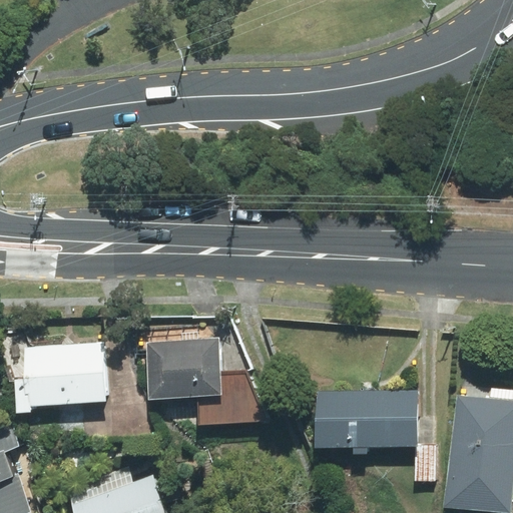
[(218,339),(147,344),(149,399),(198,396),(198,425),(264,421),(245,371),(220,372),(218,339)]
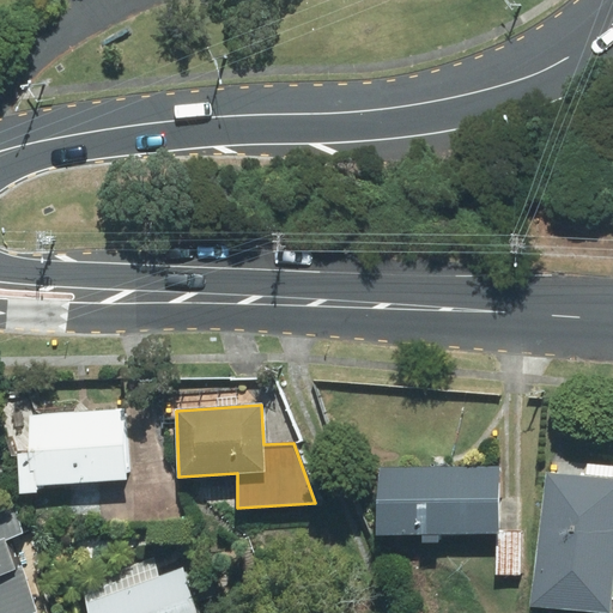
[(29,454),(18,455),(19,493),(36,493),(37,486),(127,480),(121,410),(30,416),(29,454)]
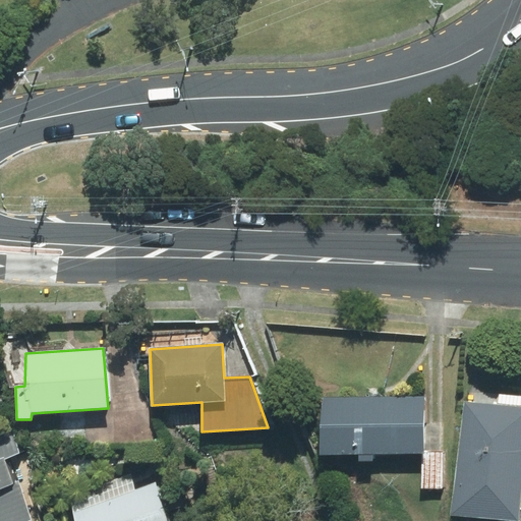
[(498,405),(464,401),(452,514),(517,520),(518,520),(520,498),(520,396),(499,394),(498,405)]
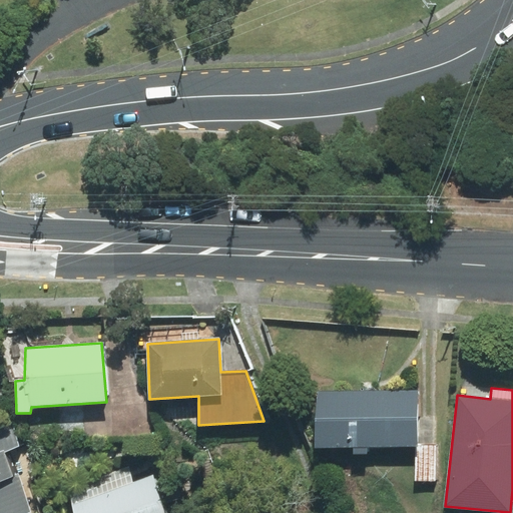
[(368,454),(368,446),(417,446),(418,390),(316,389),(315,447),(353,447),(353,454),(368,454)]
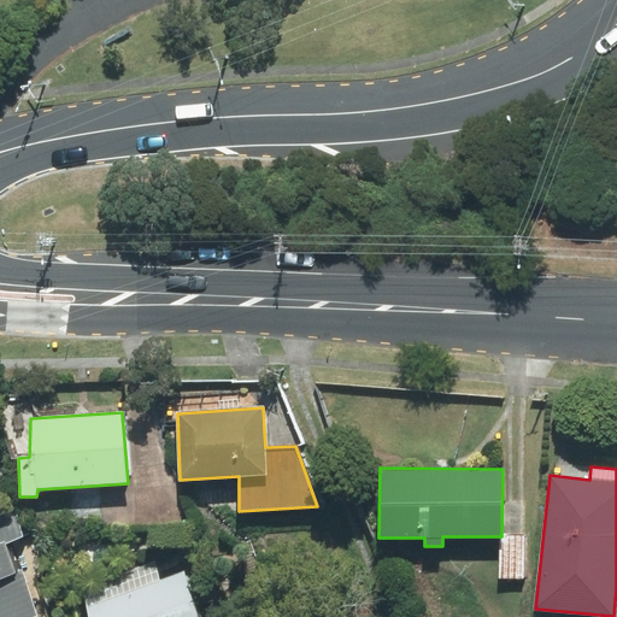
[(16,512),(0,517),(0,547),(5,546),(24,539),(16,512)]
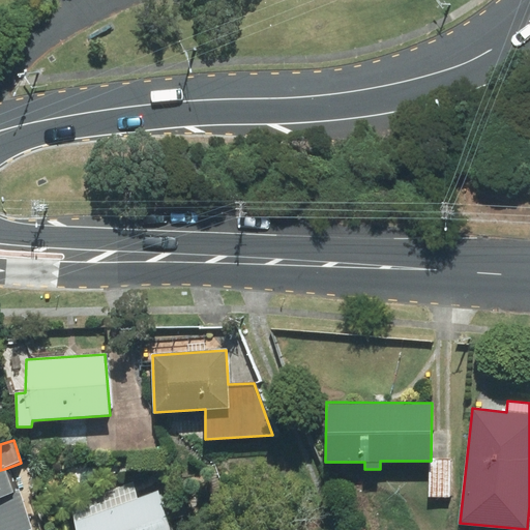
[(0,470),(0,529),(41,529),(30,497),(33,473),(28,461),(21,463),(4,469),(0,470)]
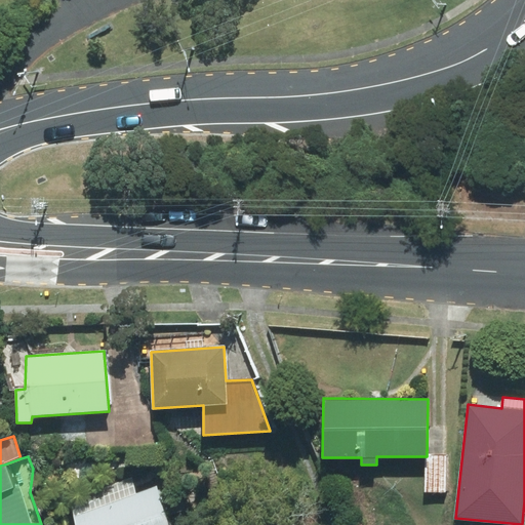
[(447,457),(427,456),(426,491),(446,492),(447,457)]
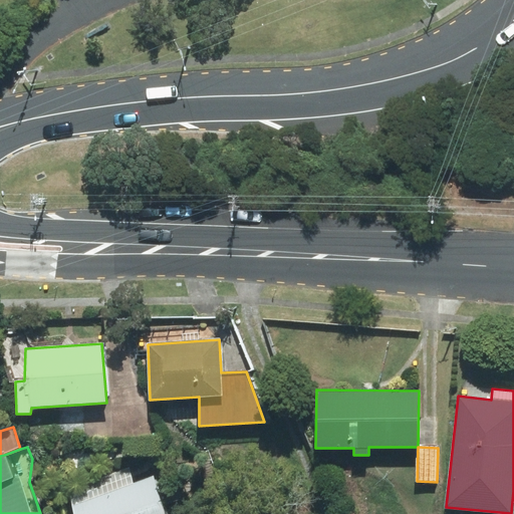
[(129,468),(68,487),(73,513),(164,513),(154,478),(135,485),(129,468)]
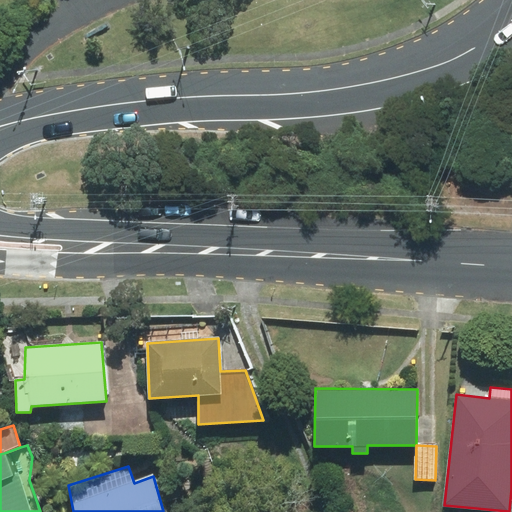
All buildings are outlined.
